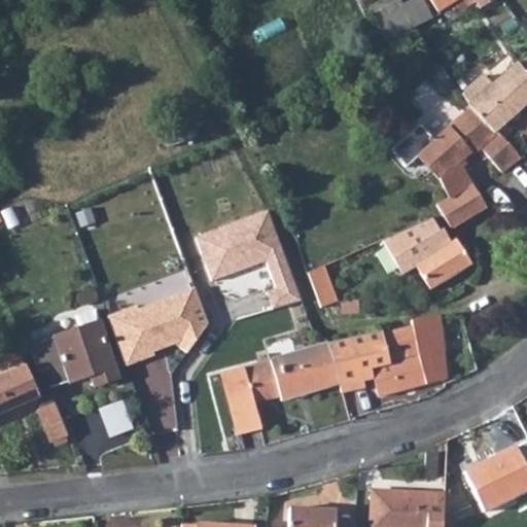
[(403,0),(384,0),(371,7),(388,41),(435,16),(427,0),(409,0),(406,2),(403,0)]
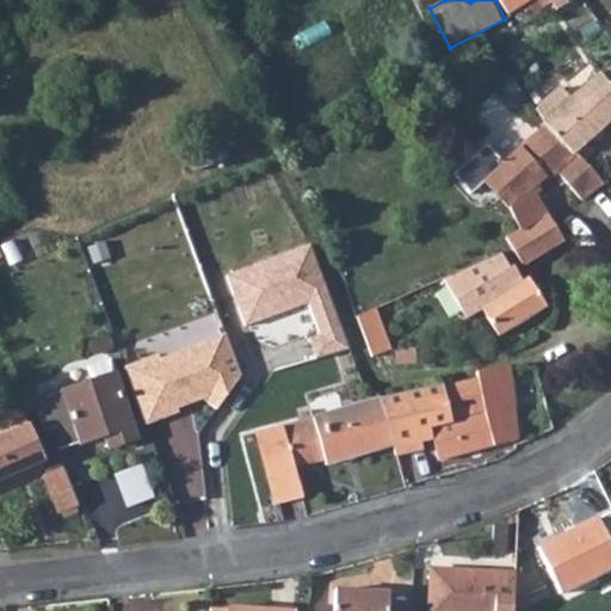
[(501,0),(511,14),(535,0),(501,0)]
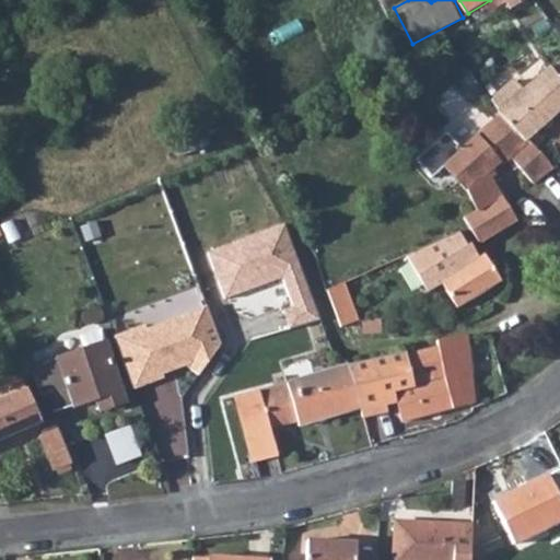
[(504,0),(513,12),(532,0),(504,0)]
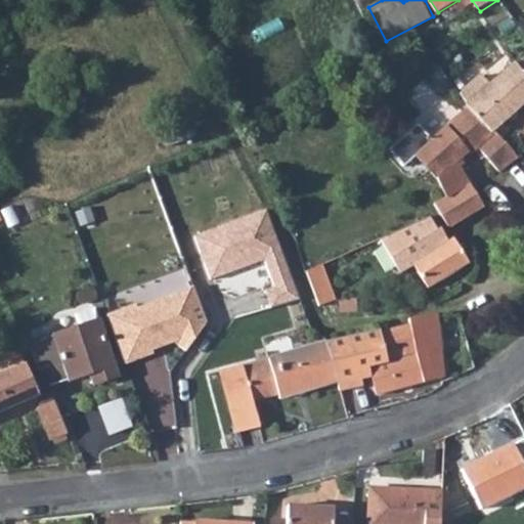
[(523,57),(514,67),(523,80),(523,57)]
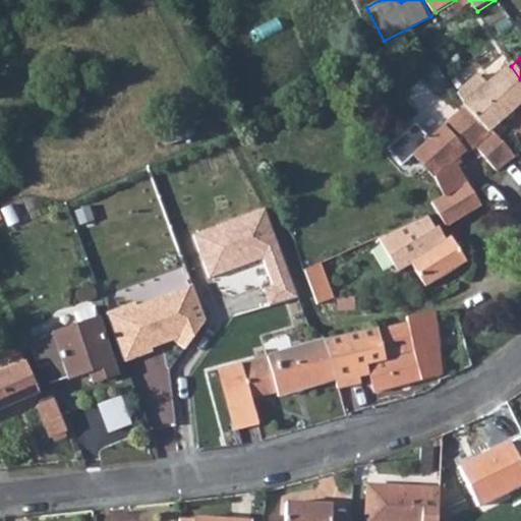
[(476,75),(455,94),(462,101),(464,106),(487,131),(520,103),(520,102),(520,79),(511,66),(509,63),(483,84),(476,75)]
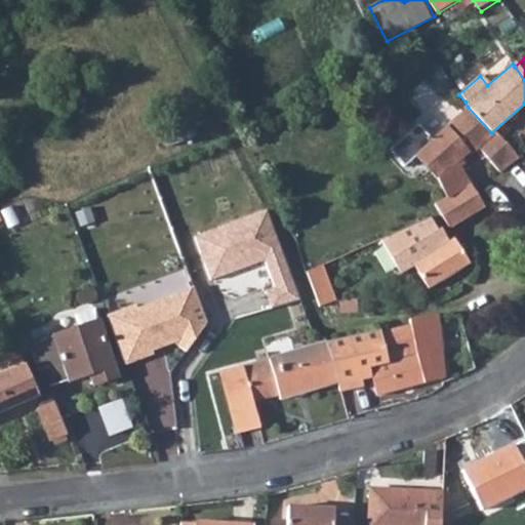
[(491,132),(468,107),(445,126),(447,128),(415,157),(435,178),(448,199),(435,206),(449,229),(483,207),(456,170),(462,166),(458,161),(468,154),(471,157),(479,150),(491,163),(498,173),(517,160),(508,149),(491,132)]
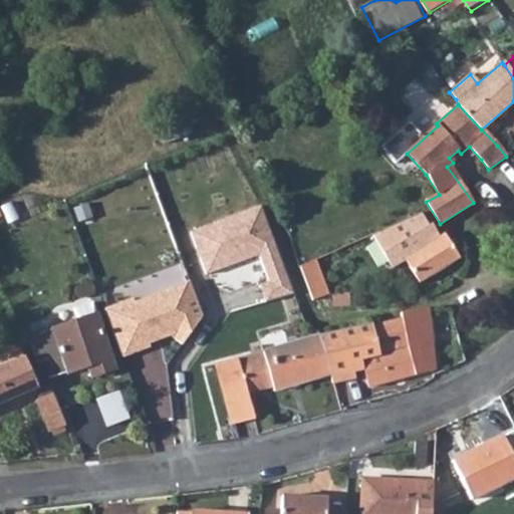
[(189,230),(206,274),(258,254),(267,280),(258,283),(265,299),(292,291),(259,202),(189,230)]
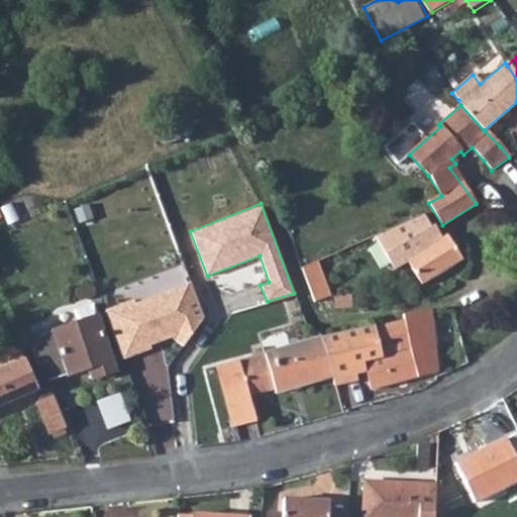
[(424,216),(376,236),(394,268),(408,260),(422,282),(423,284),(462,260),(447,235),(442,238),(435,225),(430,228),(424,216)]
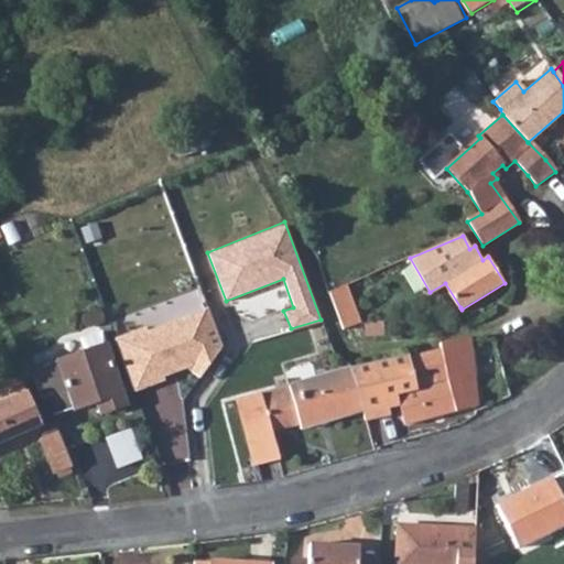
[(344,285),(327,293),(337,320),(342,328),(343,329),(360,322),(344,285)]
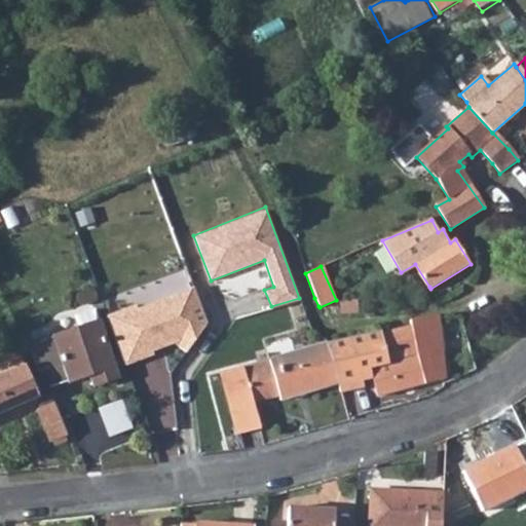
[(136,302),(106,313),(125,367),(154,355),(153,351),(173,342),(184,350),(205,321),(192,285),(137,305),(136,302)]
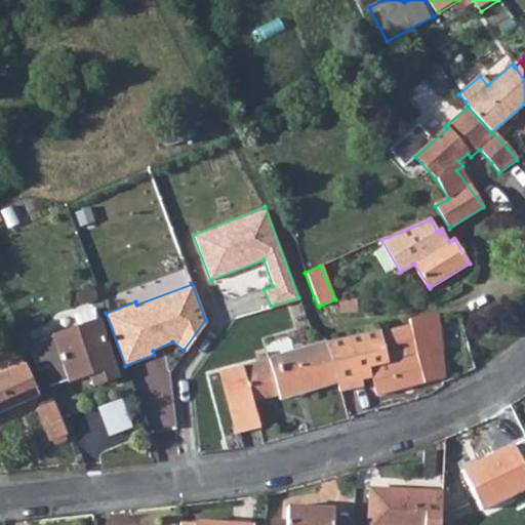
[(73,315),(77,327),(96,321),(91,309),(73,315)]
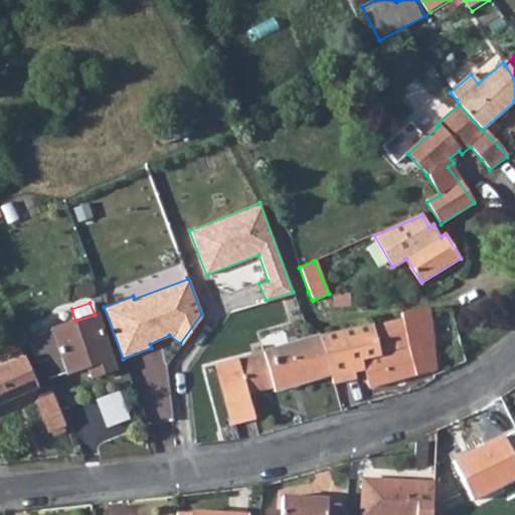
[(339,331),(321,336),(332,371),(333,376),(335,382),(355,376),(353,366),(363,363),(369,388),(415,374),(437,369),(428,307),(400,313),(402,319),(339,331)]
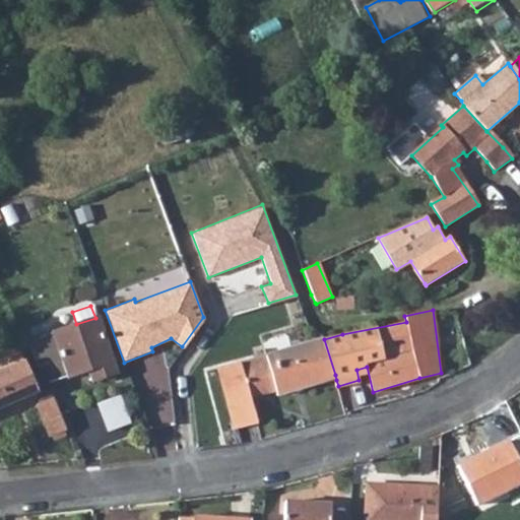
[(95,318),(76,324),(33,339),(48,383),(90,369),(111,362),(95,318)]
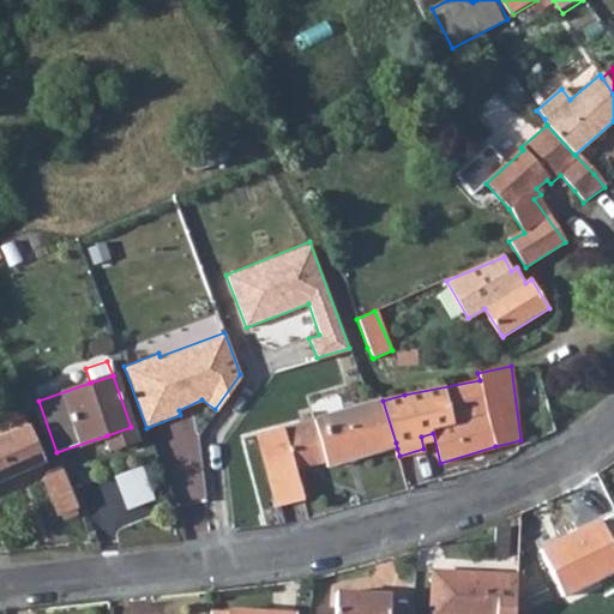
[(274,503),(276,509),(304,501),(296,470),(327,462),(329,467),(397,449),(396,443),(383,401),(258,437),(274,503)]
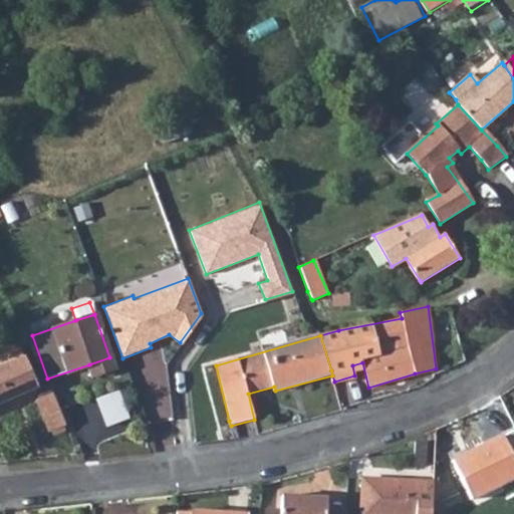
[(0,403),(37,388),(24,356),(22,356),(16,343),(0,349),(0,403)]
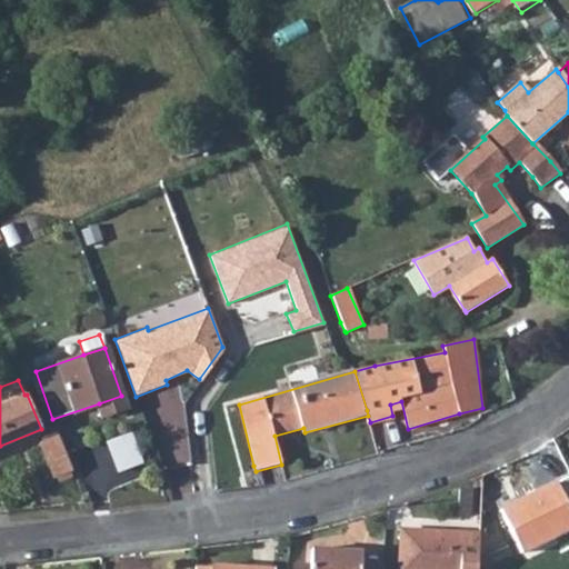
[(121,396),(99,403),(105,416),(126,408),(121,396)]
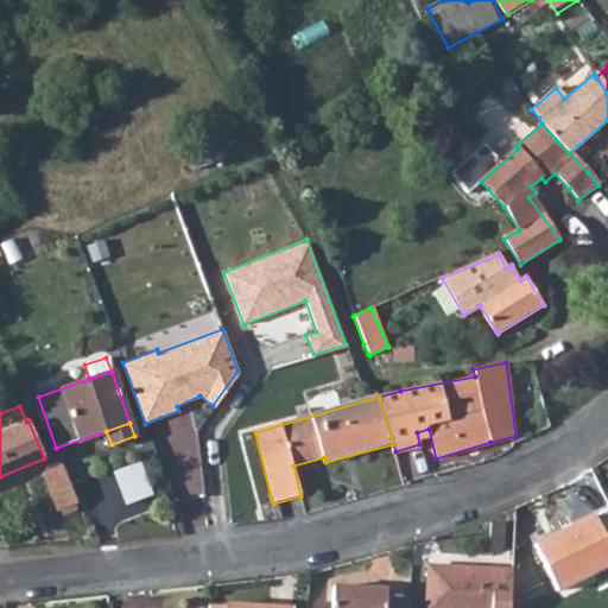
[(65,463),(45,473),(62,513),(83,505),(65,463)]
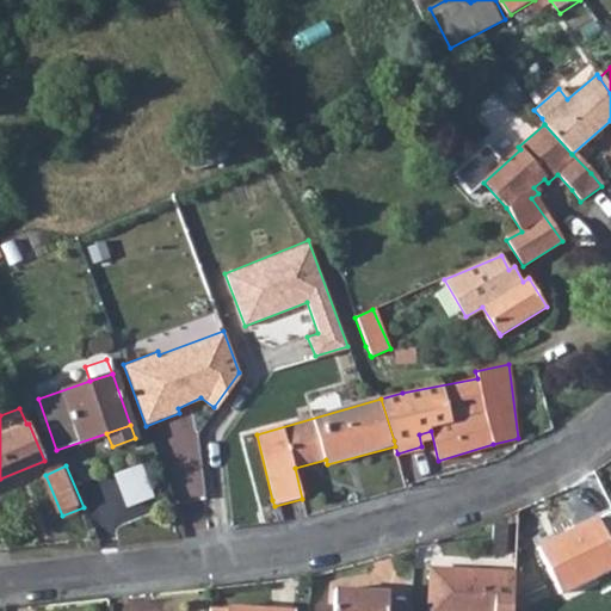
[(610,548),(597,518),(536,548),(557,592),(610,567),(610,548)]
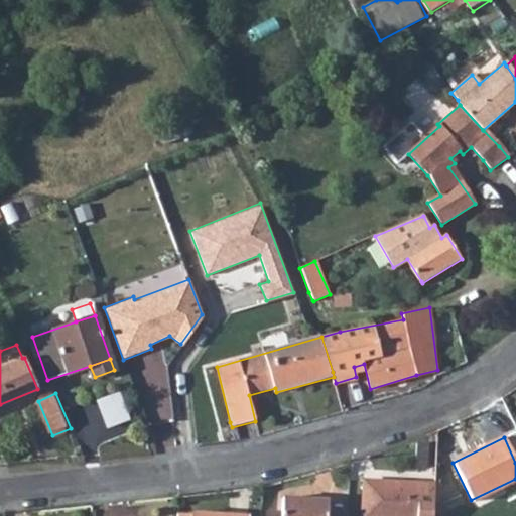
[(431,515),(433,486),(363,483),(362,515),(431,515)]
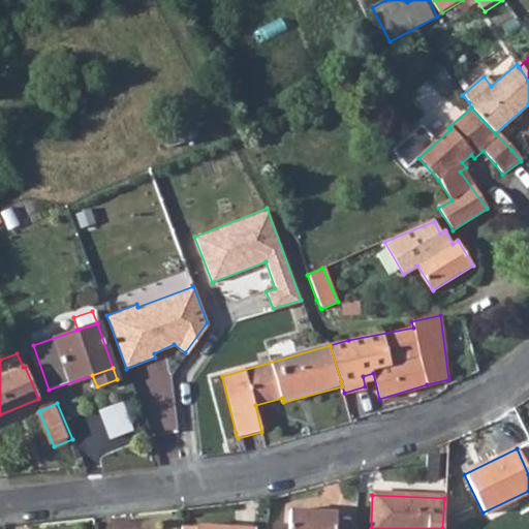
[(289,514),(288,528),(335,528),(336,523),(337,515),(289,514)]
